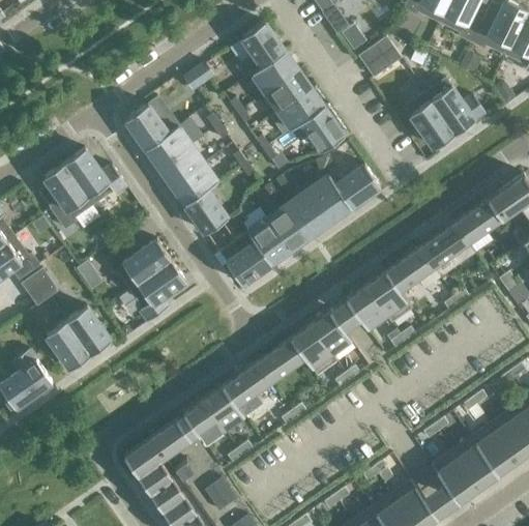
[(410,0),(405,11),(417,17),(418,13),(440,24),(451,0),(410,0)]
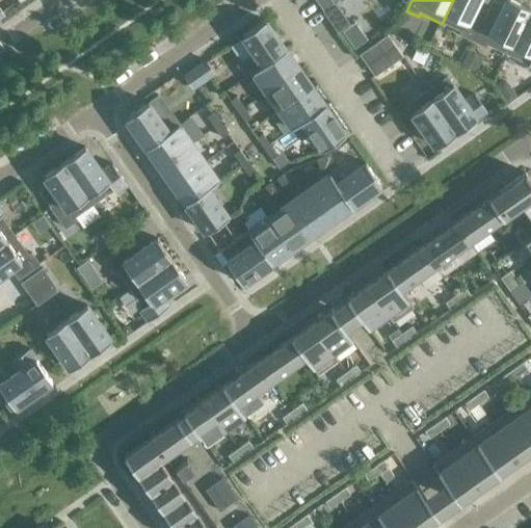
[(481,0),(453,0),(442,24),(463,35),(462,38),(474,45),(485,22),(473,17),(481,0)]
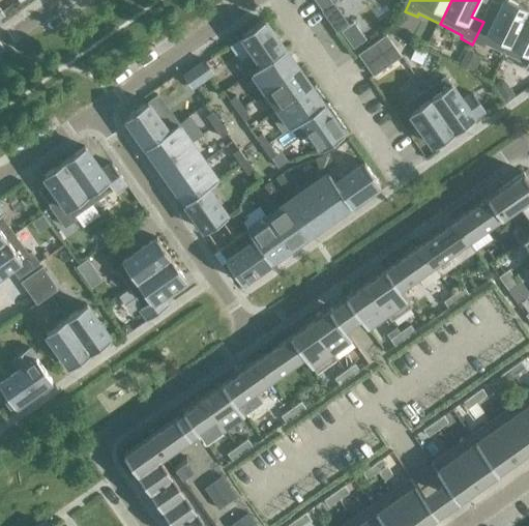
[(507,1),(507,2),(495,28),(483,22),(472,45),(485,50),(486,47),(507,58),(528,15),(528,11),(507,1)]
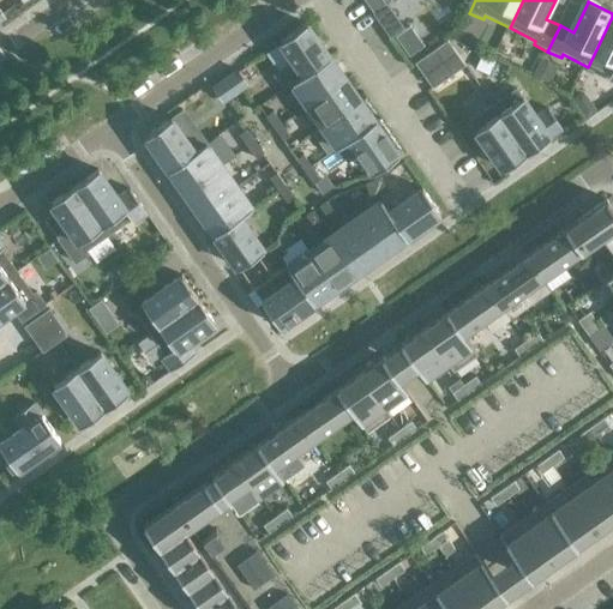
[(388,8),(376,18),(392,41),(404,32),(388,8)]
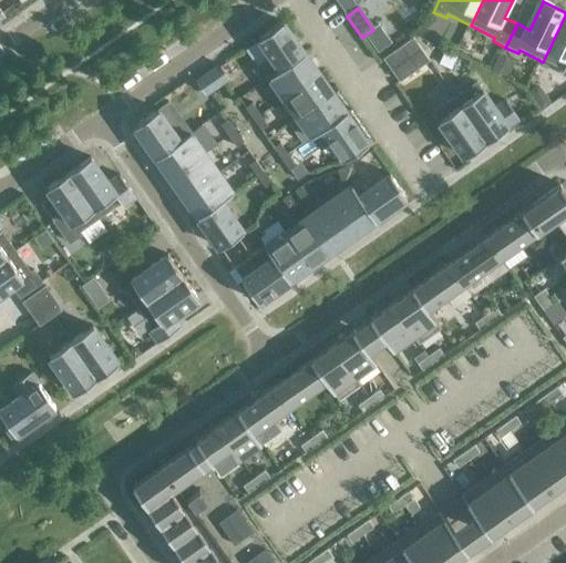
[(565,16),(543,62),(565,72),(564,77),(565,78),(565,16)]
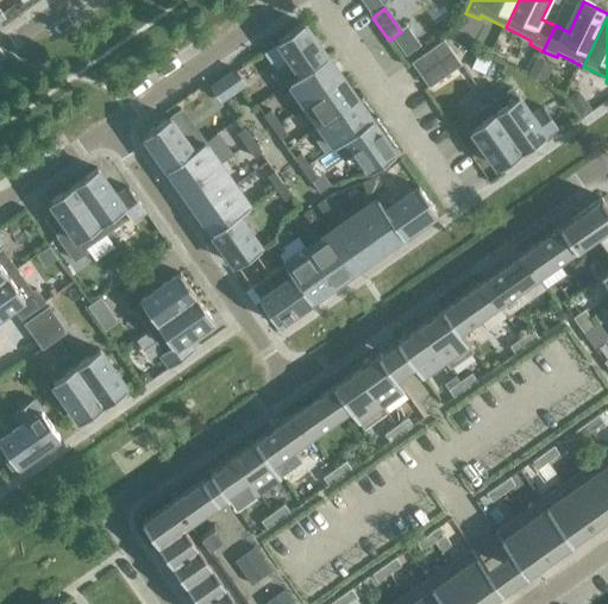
[(305,27),(280,45),(296,69),(284,77),(292,87),(302,79),(304,80),(328,62),(305,27)]
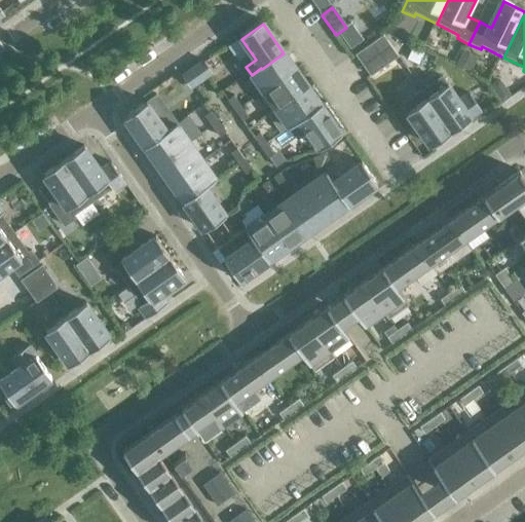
[(384,38),(374,46),(381,57),(391,49),(384,38)]
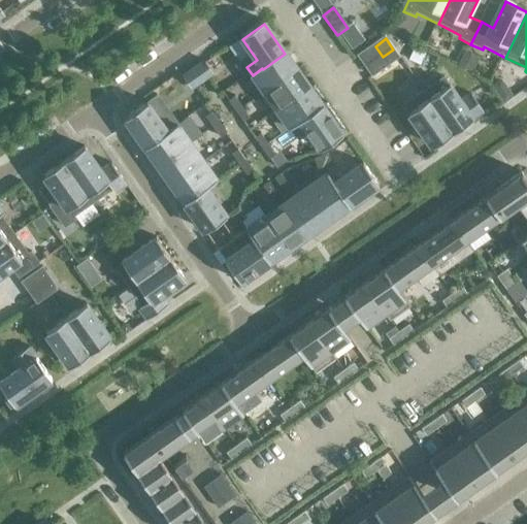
[(401,60),(393,50),(383,57),(390,68),(401,60)]
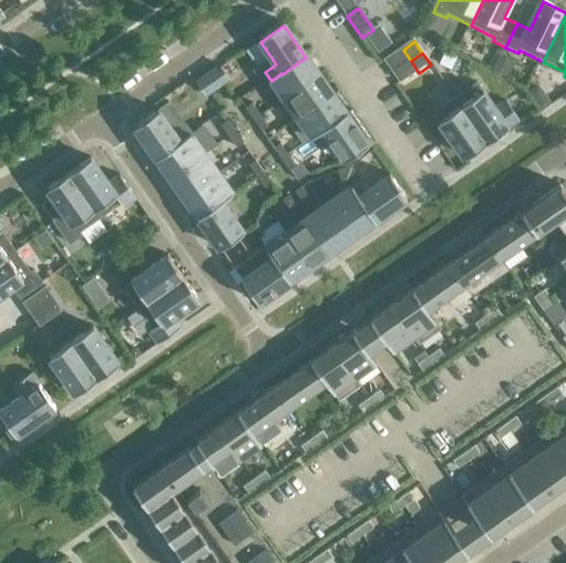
[(445,54),(441,64),(452,70),(456,59),(445,54)]
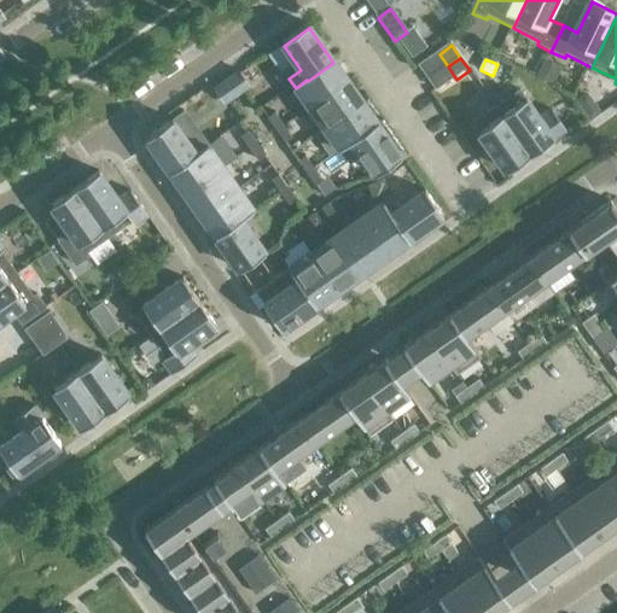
[(349,83),(333,63),(308,81),(307,80),(296,88),(312,110),(349,83)]
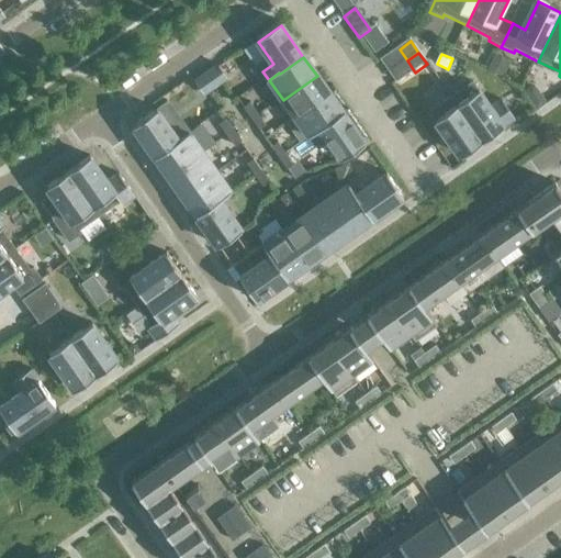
[(487,74),(503,80),(509,66),(494,59),(487,74)]
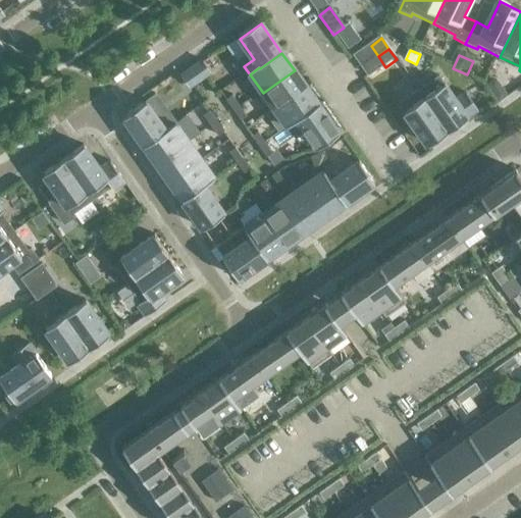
[(204,64),(198,68),(206,79),(211,74),(204,64)]
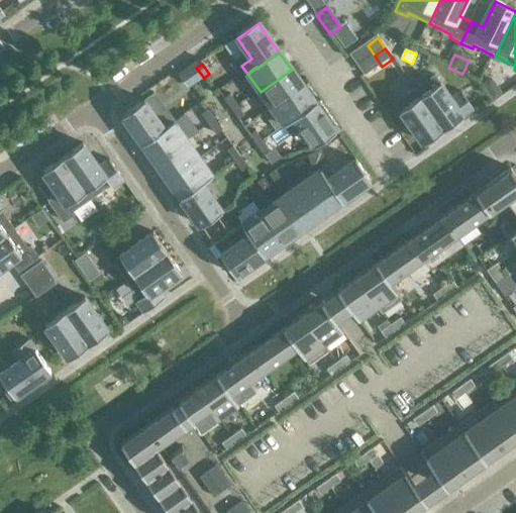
[(304,88),(292,70),(261,92),(273,110),(304,88)]
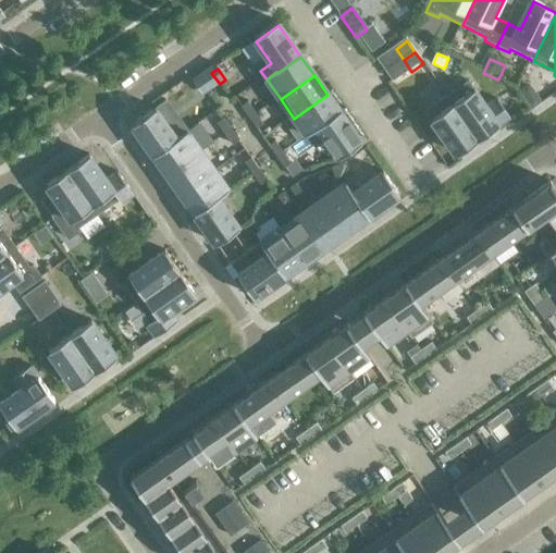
[(209,91),(200,81),(194,85),(202,96),(209,91)]
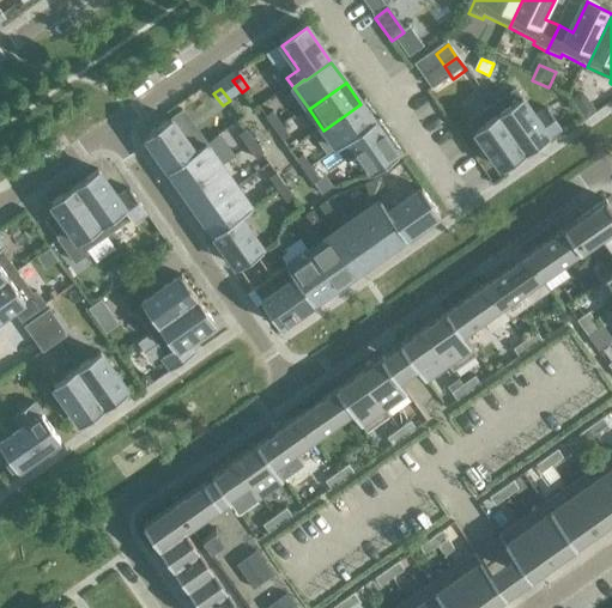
[(517,93),(494,109),(527,157),(563,133),(549,113),(537,121),(517,93)]
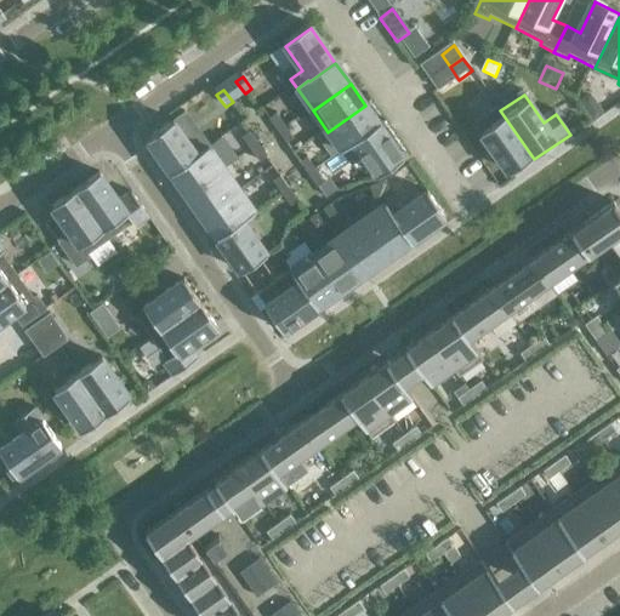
[(381,127),(365,106),(328,132),(343,154),(356,146),(354,146),(381,127)]
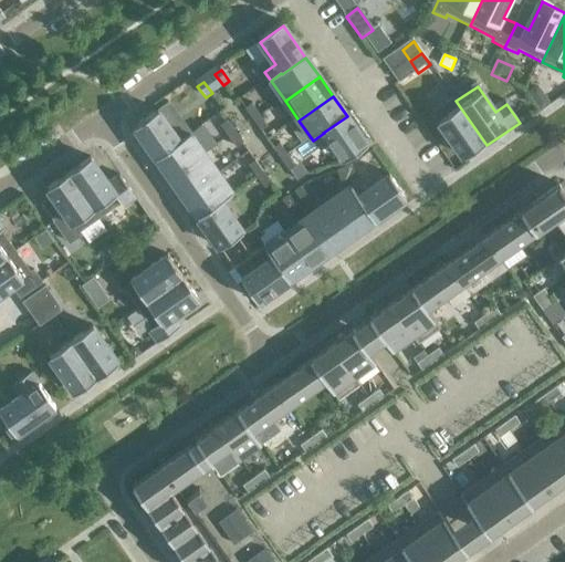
[(487,145),(456,101),(435,116),(466,160),(487,145)]
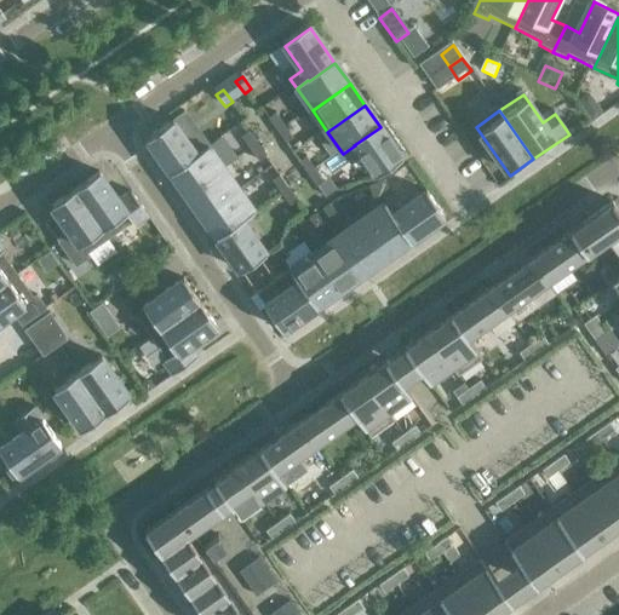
[(601,113),(596,111),(591,115),(596,124),(605,118),(601,113)]
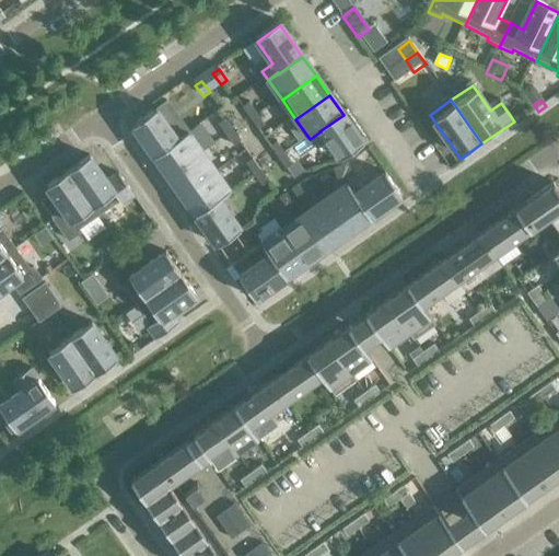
[(249,105),(244,109),(252,122),(258,117),(249,105)]
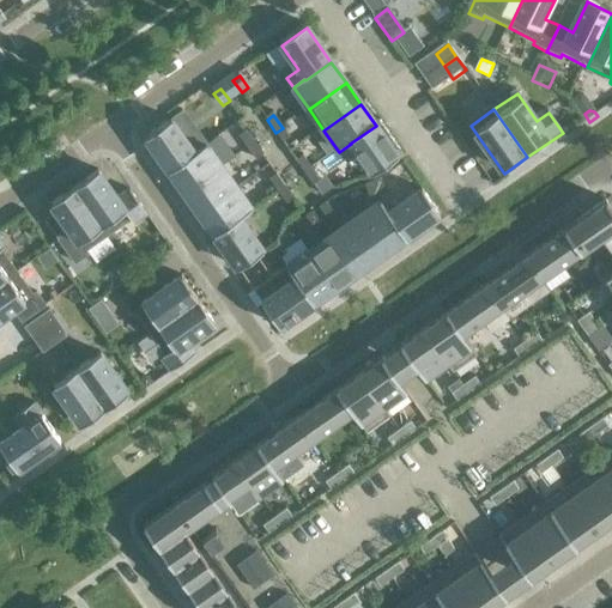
[(197,157),(195,156),(173,122),(146,141),(170,175),(197,157)]
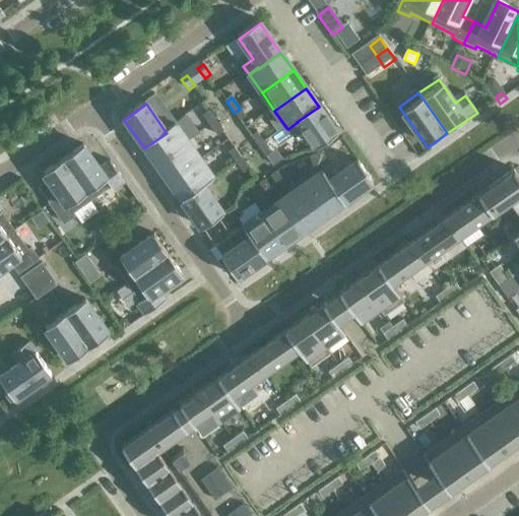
[(339,135),(319,107),(297,122),(298,122),(317,150),(339,135)]
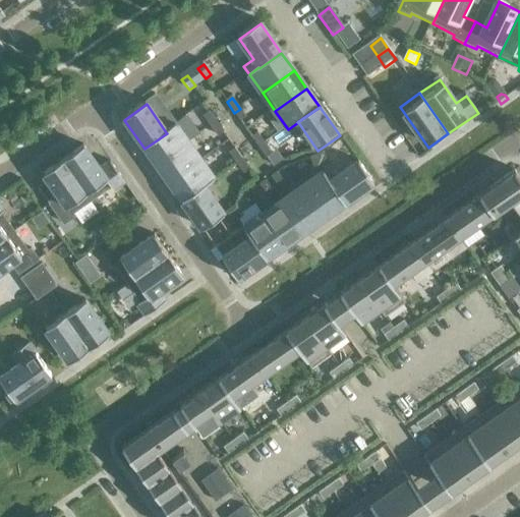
[(247,119),(240,109),(234,113),(241,123),(247,119)]
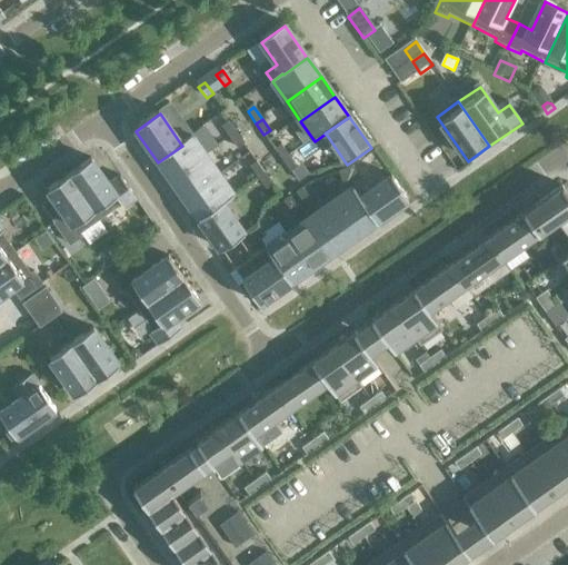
[(238,136),(229,125),(222,129),(231,140),(238,136)]
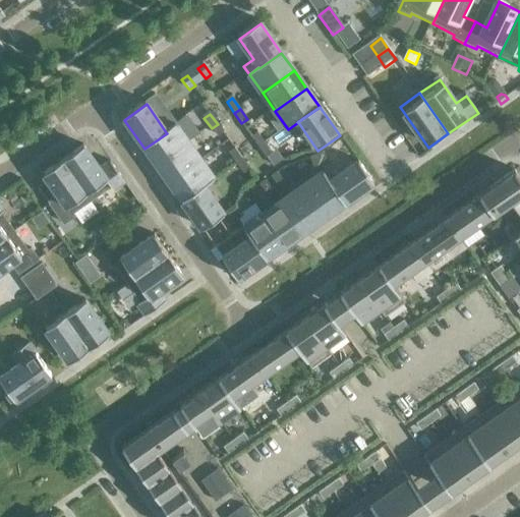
[(225,134),(218,124),(212,128),(219,139),(225,134)]
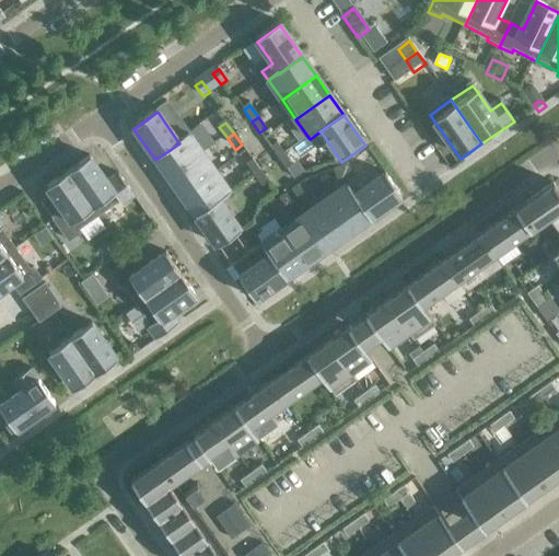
[(204,155),(189,135),(178,142),(179,143),(155,160),(170,180),(204,155)]
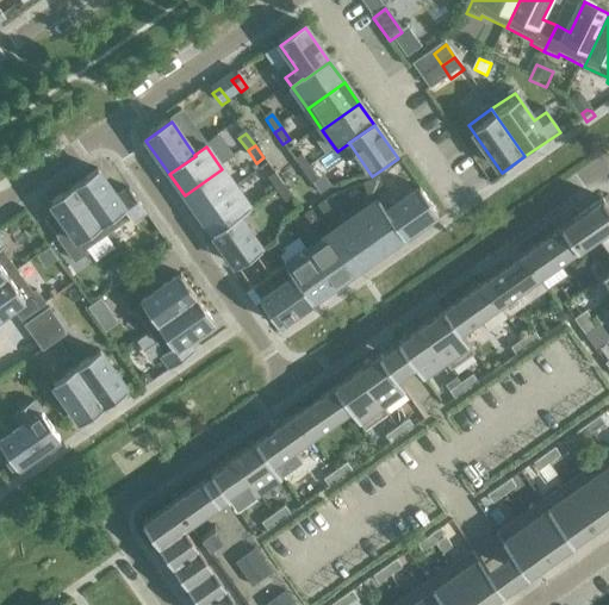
[(303,157),(296,162),(304,175),(311,169),(303,157)]
